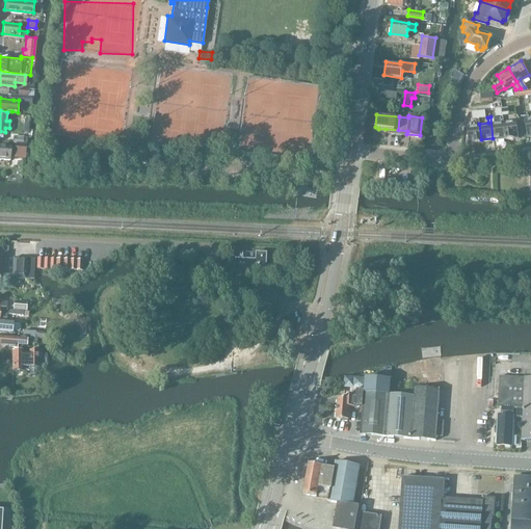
[(493,116),(490,116),(493,138),(504,136),(502,121),(493,122),(493,116)]
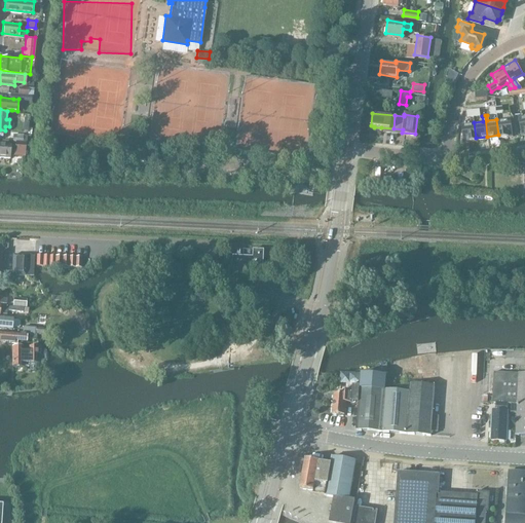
[(510,117),(496,119),(498,135),(498,136),(512,135),(510,117)]
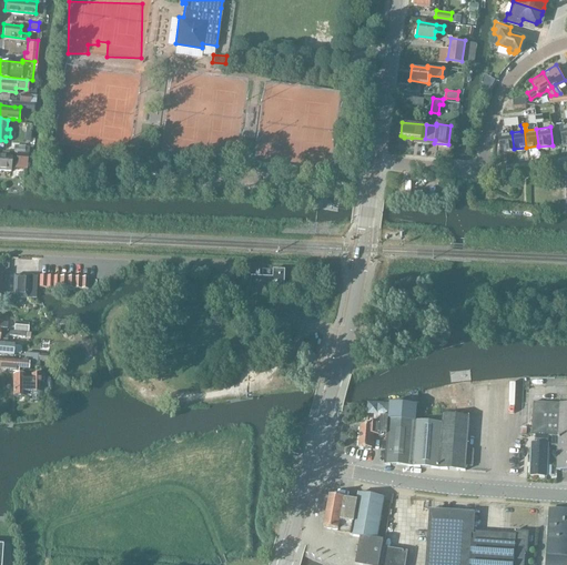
[(514,149),(512,132),(497,133),(499,151),(514,150),(514,149)]
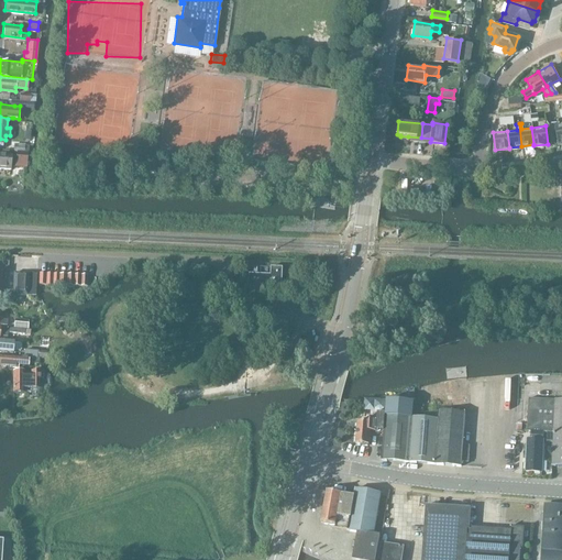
[(15,161),(26,162),(28,151),(17,150),(15,161)]
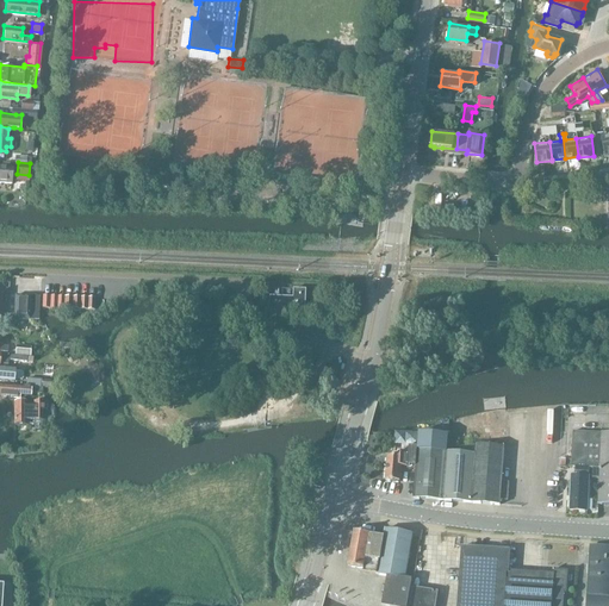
[(12,164),(0,163),(0,180),(11,181),(12,164)]
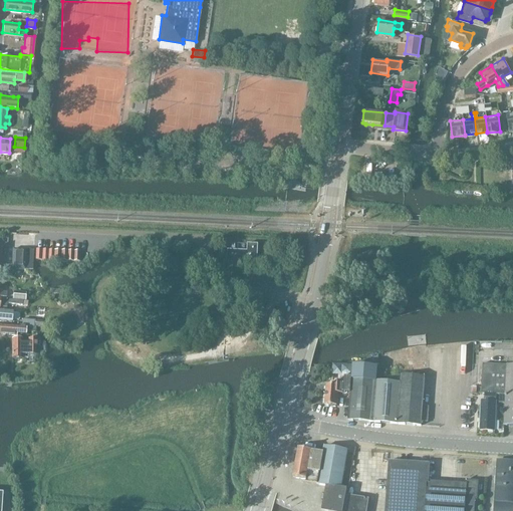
[(143,148),(130,146),(130,153),(142,155),(143,148)]
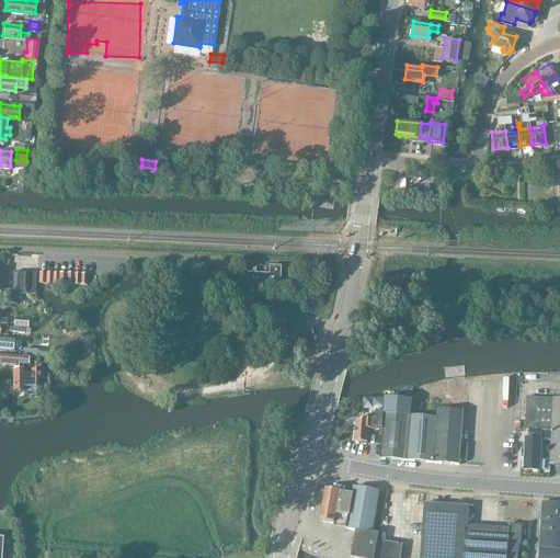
[(247,271),(246,282),(278,284),(280,264),(267,264),(267,272),(247,271)]
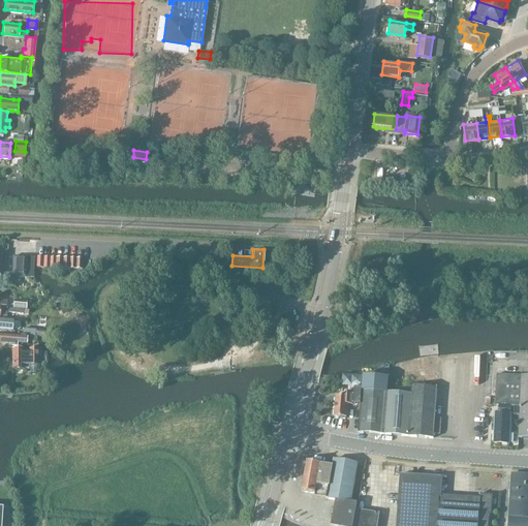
[(12,254),(11,275),(24,275),(25,275),(26,254),(12,254)]
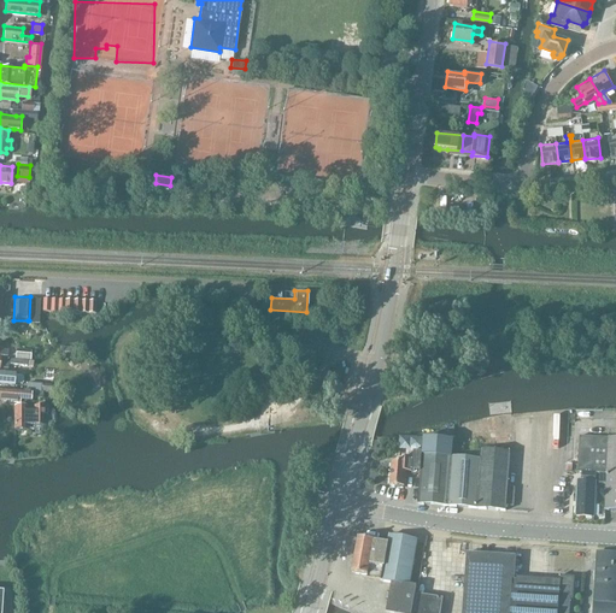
[(15,355),(30,357),(30,348),(16,347),(15,355)]
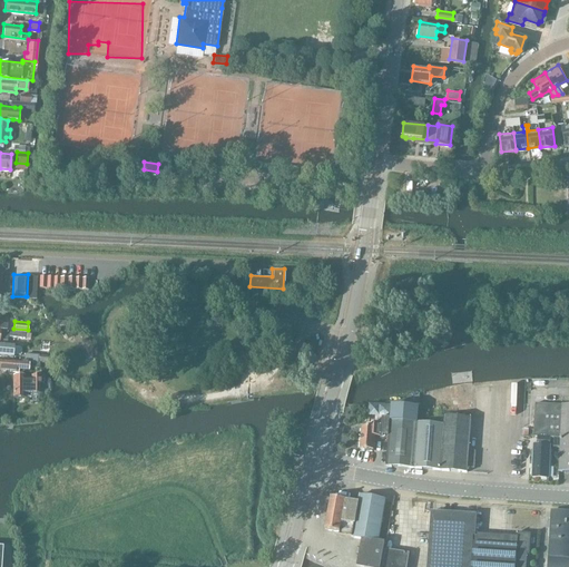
[(23,336),(25,331),(0,329),(0,338),(7,339),(7,334),(23,336)]
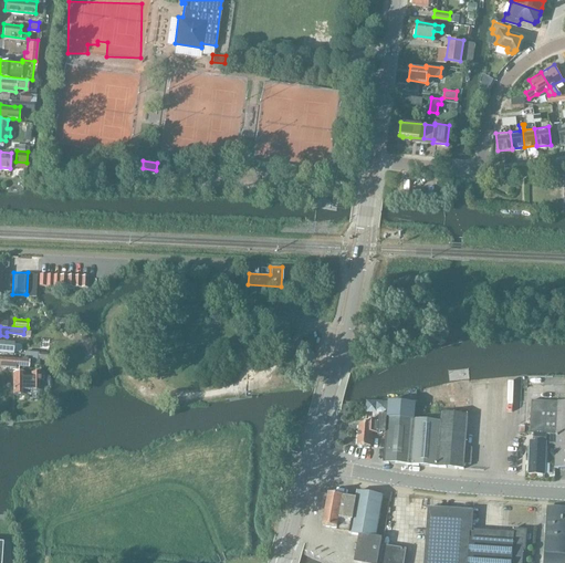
[(19,342),(13,342),(0,340),(0,351),(12,353),(12,352),(14,352),(14,350),(19,351),(20,348),(21,344),(19,342)]
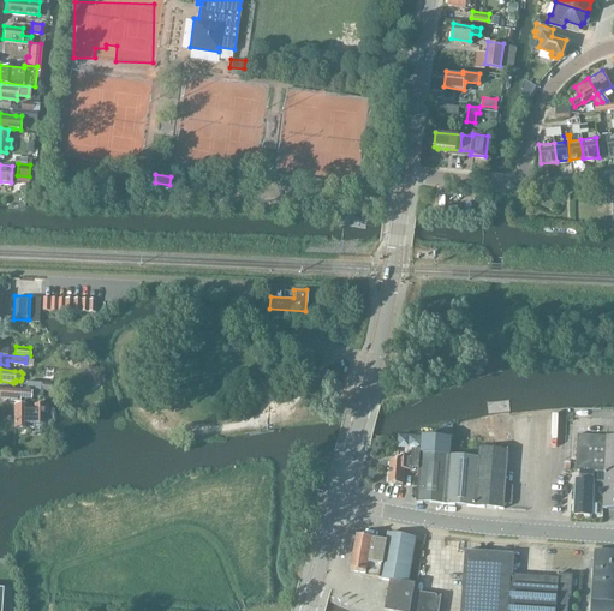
[(41,388),(25,387),(0,384),(0,396),(19,399),(19,396),(30,397),(31,394),(40,394),(41,388)]
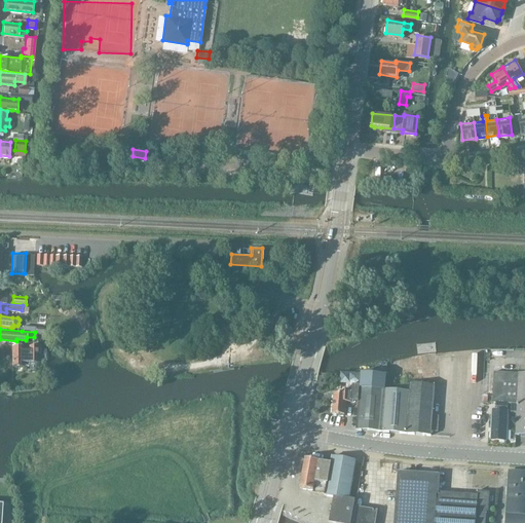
[(11,364),(22,364),(23,360),(36,361),(37,344),(29,343),(29,350),(23,350),(23,344),(11,344),(11,364)]
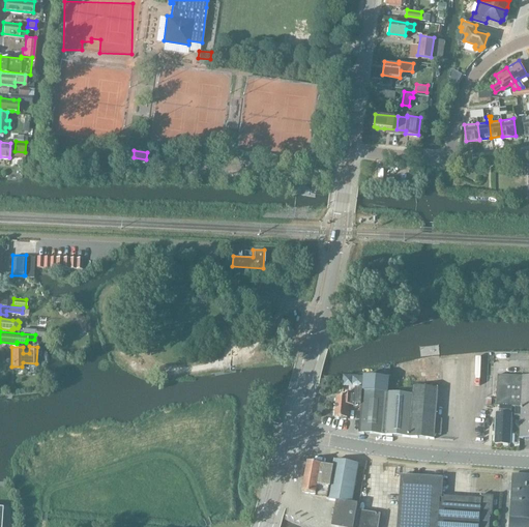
[(481,371),(487,372),(488,354),(468,353),(467,380),(480,380),(481,371)]
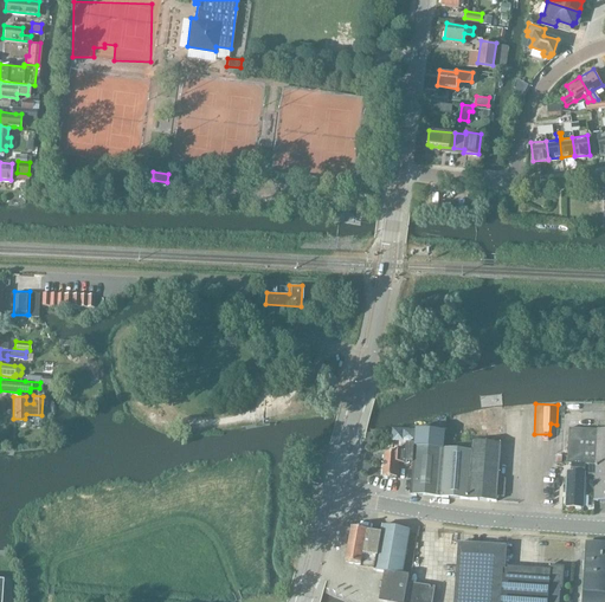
[(596,463),(597,427),(568,426),(567,461),(571,461),(585,461),(596,463)]
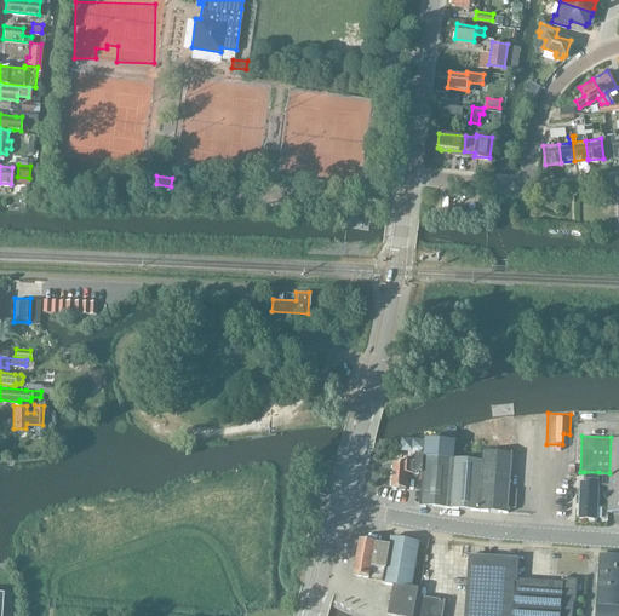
[(423,471),(420,504),(450,506),(508,510),(511,452),(483,450),(483,459),(453,458),(454,439),(425,437),(424,450),(424,452),(424,455),(423,471)]
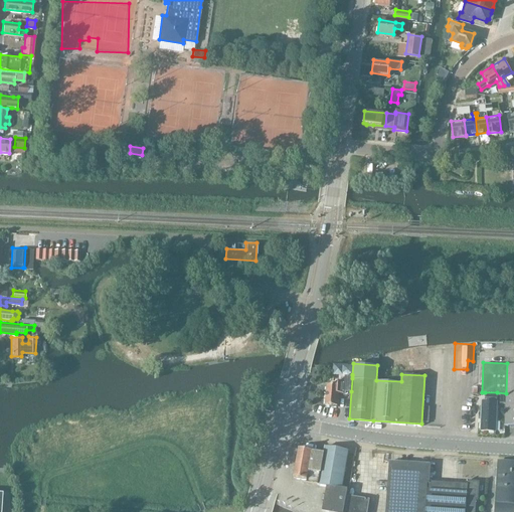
[(513,363),(507,363),(506,393),(505,423),(513,423),(513,363)]
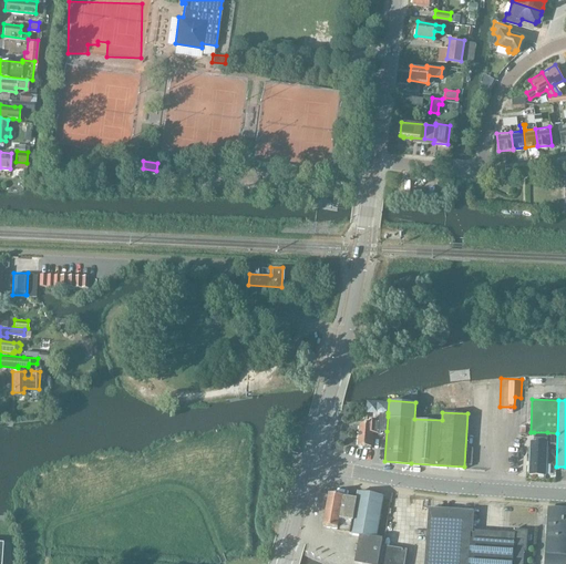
[(379,420),(378,431),(387,431),(388,417),(388,413),(379,413),(379,420)]
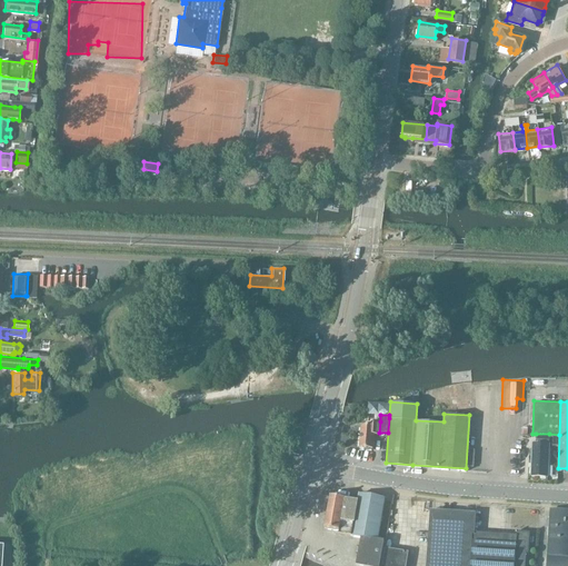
[(360,424),(359,446),(371,447),(372,433),(379,434),(379,433),(380,421),(367,421),(367,424),(360,424)]
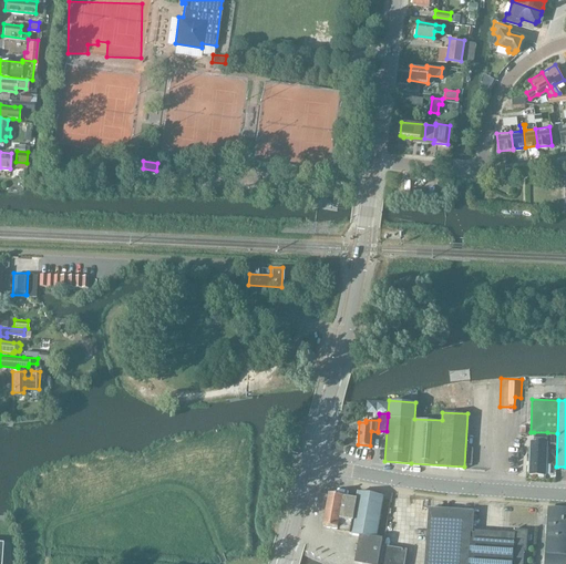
[(528,472),(545,472),(547,432),(534,432),(533,439),(531,439),(528,472)]
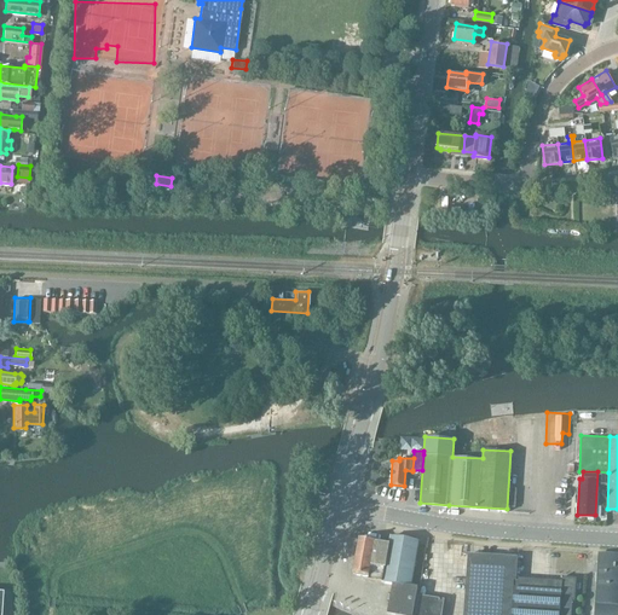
[(413,614),(419,587),(411,586),(419,541),(391,535),(390,544),(375,541),(375,540),(358,538),(353,572),(383,578),(382,581),(393,582),(388,614),(391,614),(413,614)]
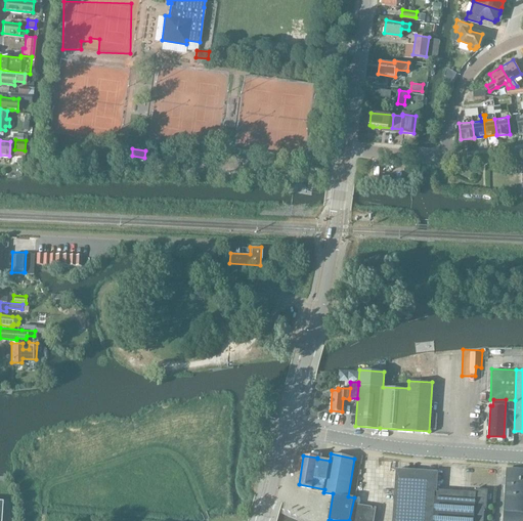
[(503,520),(522,520),(522,468),(507,468),(503,520)]
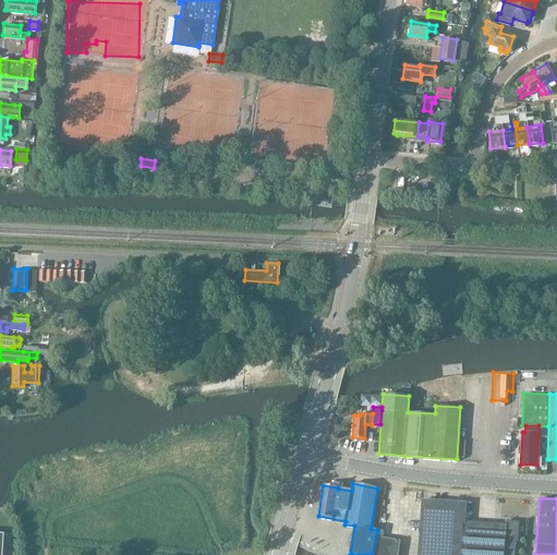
[(465,502),(422,499),(418,554),(461,554),(464,521),(465,502)]
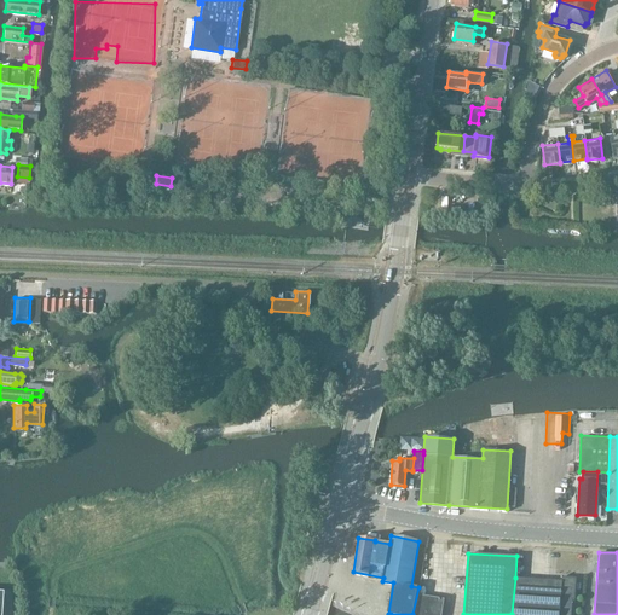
[(512,614),(571,614),(572,597),(575,598),(576,576),(561,575),(561,580),(515,578),(512,614)]
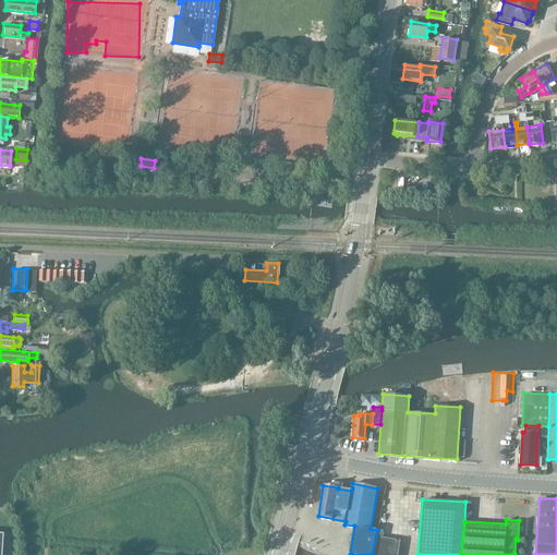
[(397,554),(400,540),(377,537),(374,554),(397,554)]
